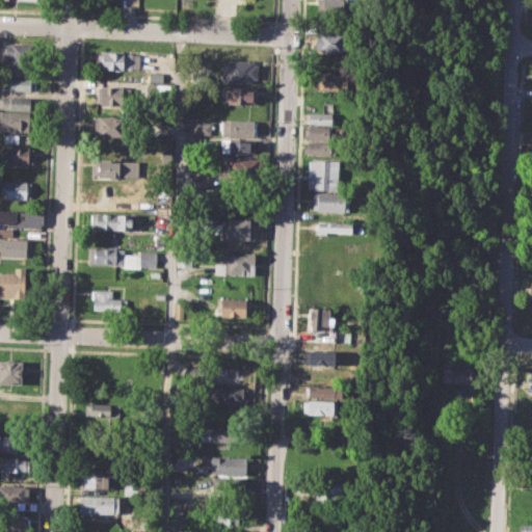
[(318,0),(347,0),(347,16),(318,15),(318,0)]
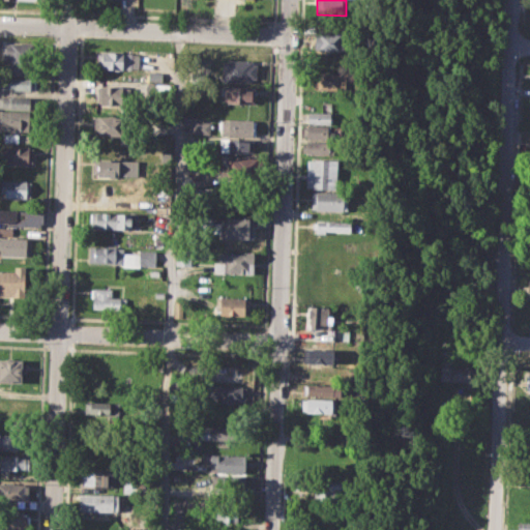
[(315,32),(347,34),(347,50),(315,49),(315,32)]
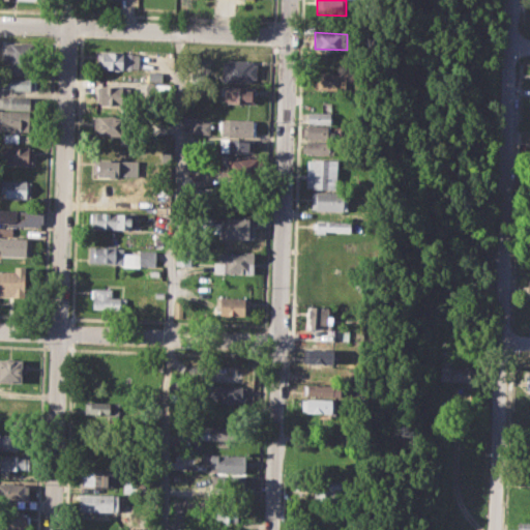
[(3,45),(34,46),(33,60),(2,59),(3,45)]
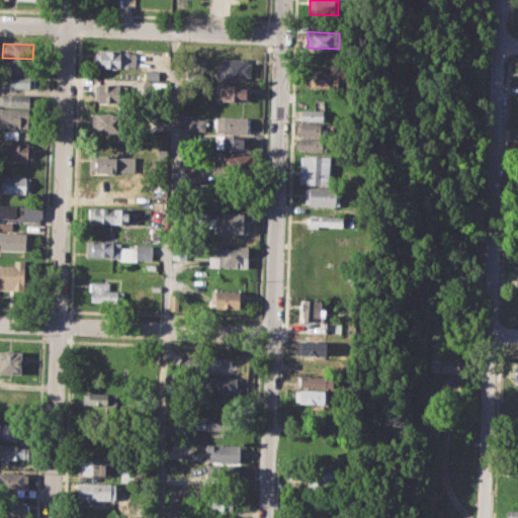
[(96,51),(130,52),(128,67),(96,66),(96,51)]
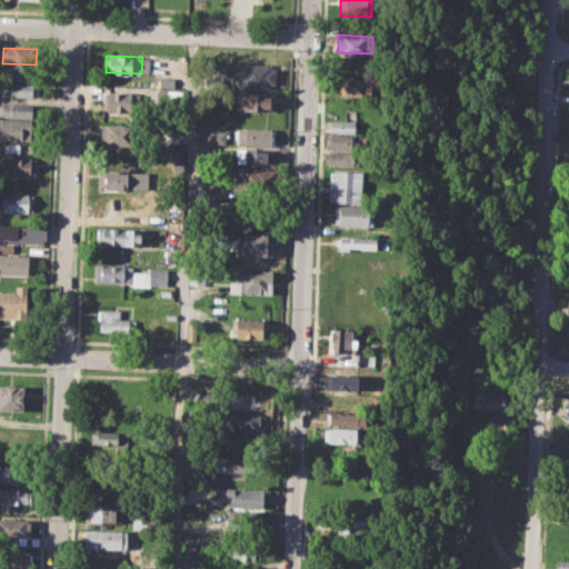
[(239,62),(271,65),(271,70),(276,70),(275,85),(270,85),(270,88),(238,87),(239,62)]
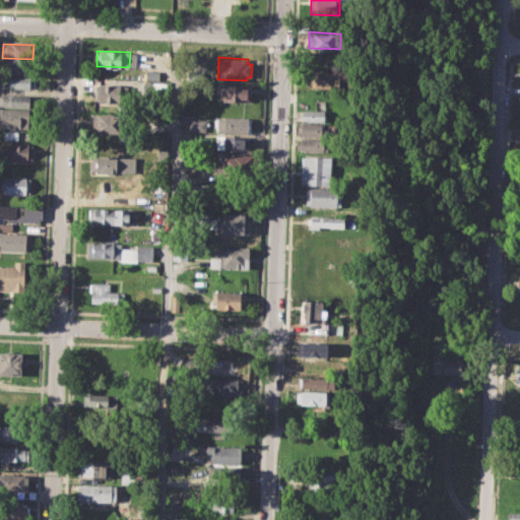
[(2,61),(34,62),(33,75),(1,74),(2,61)]
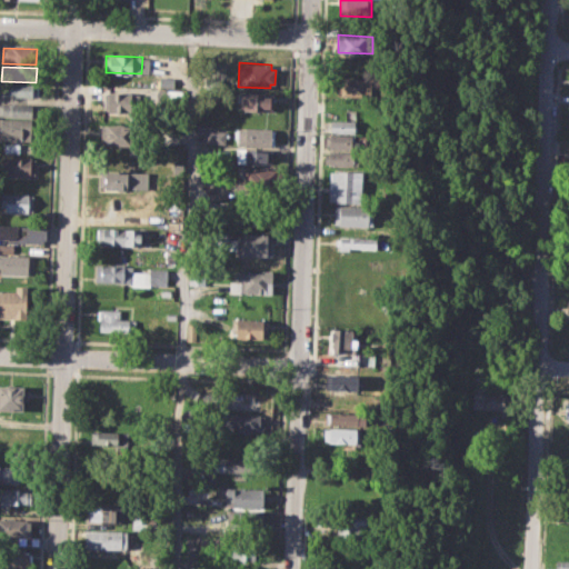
[(336,77),(371,78),(370,97),(336,96),(336,77)]
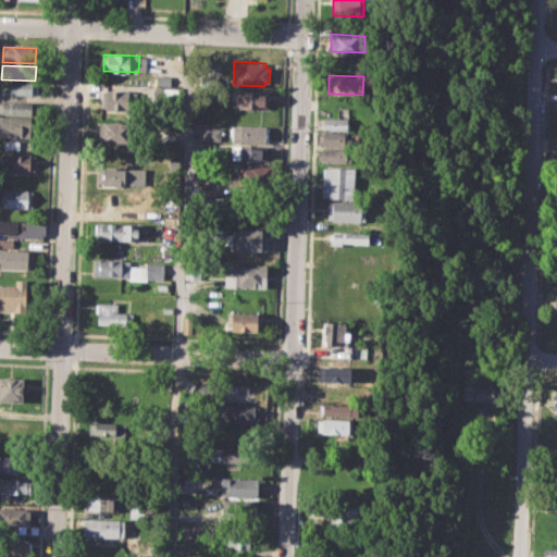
[(10,83),(38,84),(37,95),(10,95),(10,83)]
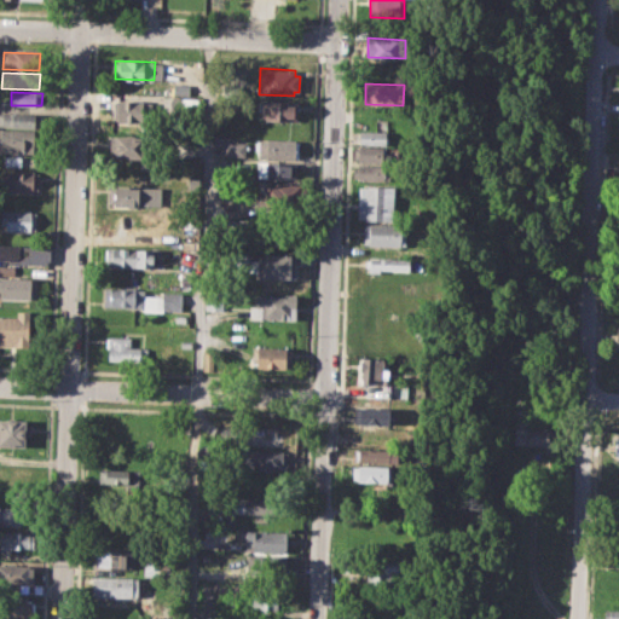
[(114,100),(157,102),(156,125),(113,123),(114,100)]
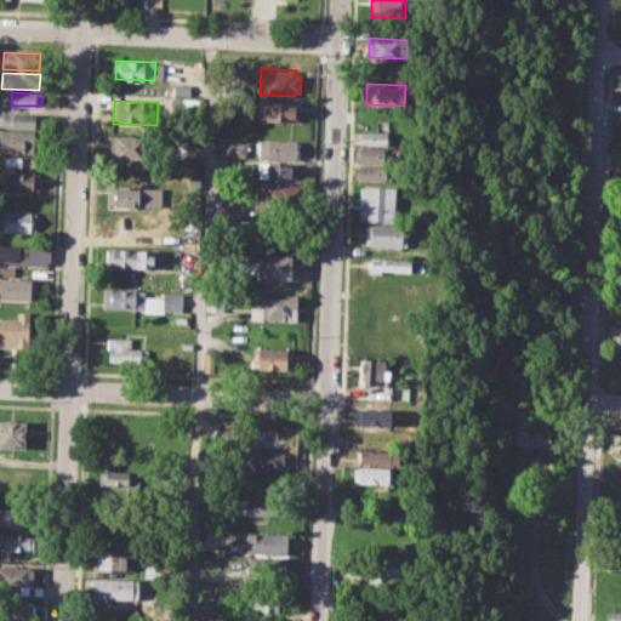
[(258,102),(297,103),(297,123),(258,121),(258,102)]
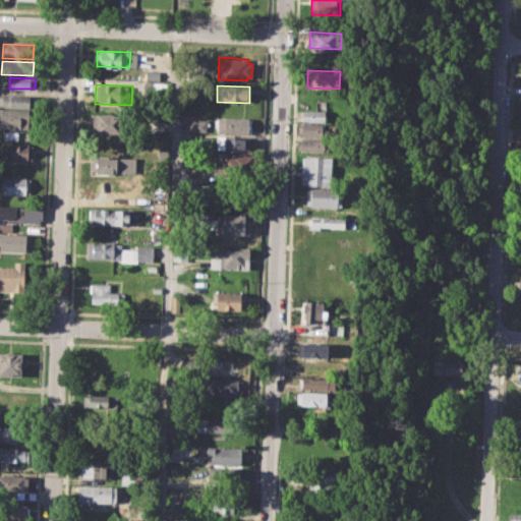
[(0,95),(31,96),(30,107),(0,106),(0,95)]
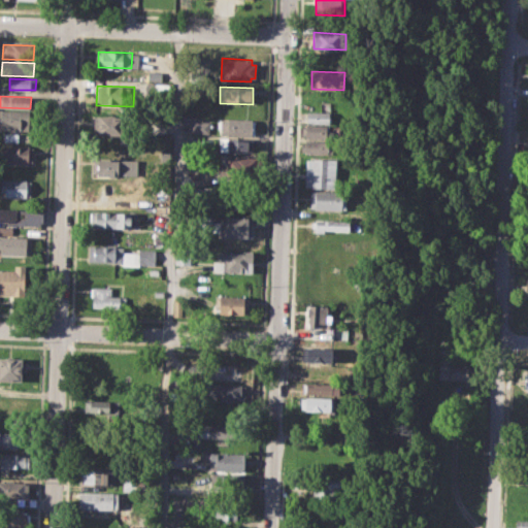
[(306,111),(321,111),(321,100),(330,100),(330,123),(306,123),(306,111)]
